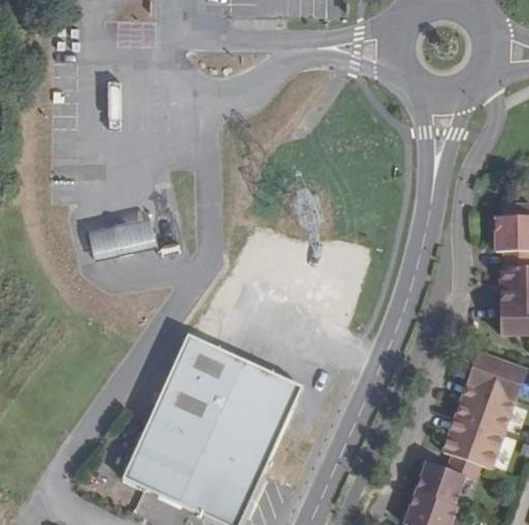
[(504,265),(528,264),(528,202),(507,203),(507,214),(495,214),(495,249),(503,249),(504,265)]
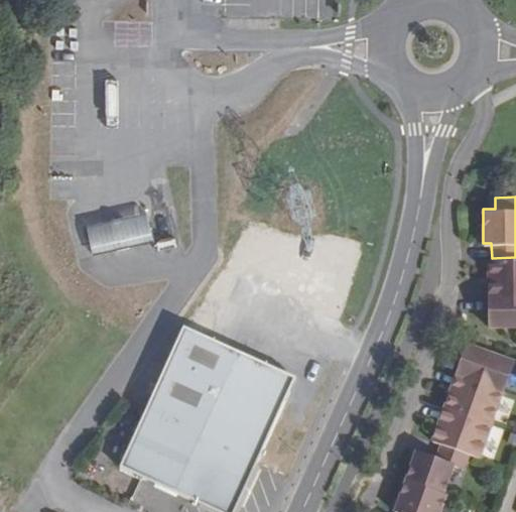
[(144,215),(86,229),(93,258),(152,244),(144,215)]
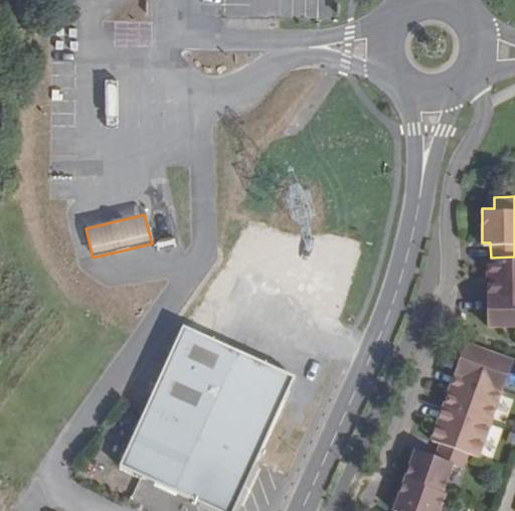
[(514,292),(514,257),(491,258),(488,258),(488,293),(514,292)]
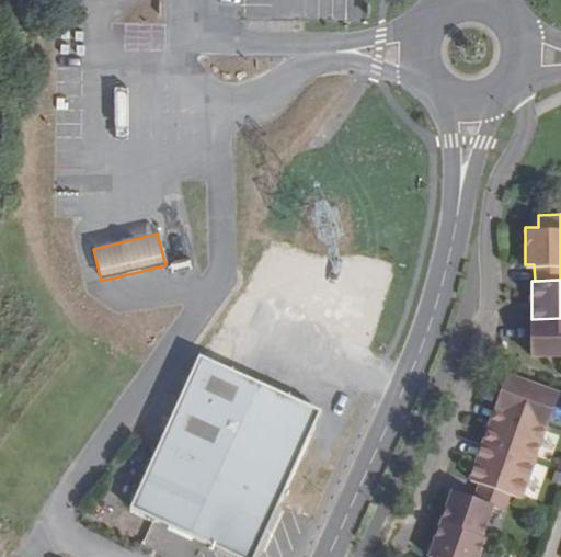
[(560,353),(560,318),(531,319),(531,353),(560,353)]
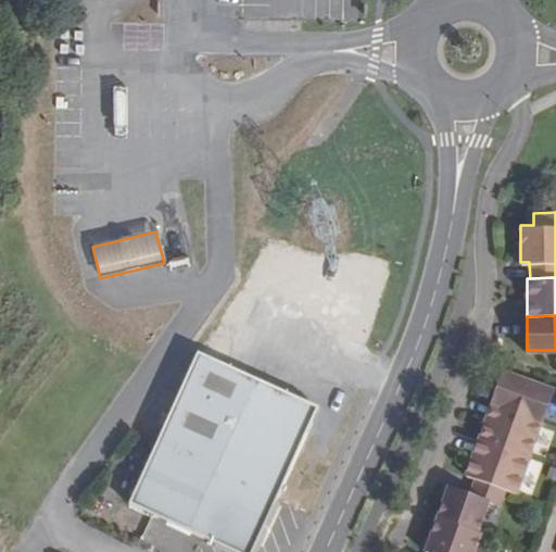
[(240,551),(251,551),(276,496),(301,439),(317,402),(197,349),(128,501),(240,551)]
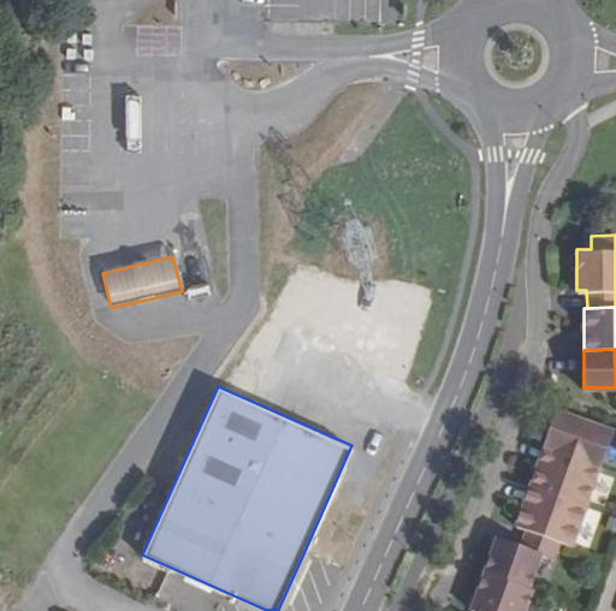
[(611,429),(556,409),(544,443),(599,463),(611,429)]
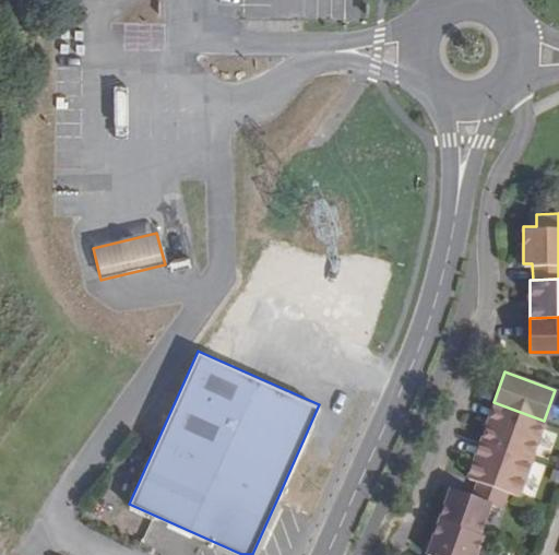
[(544,421),(494,402),(480,439),(531,457),(544,421)]
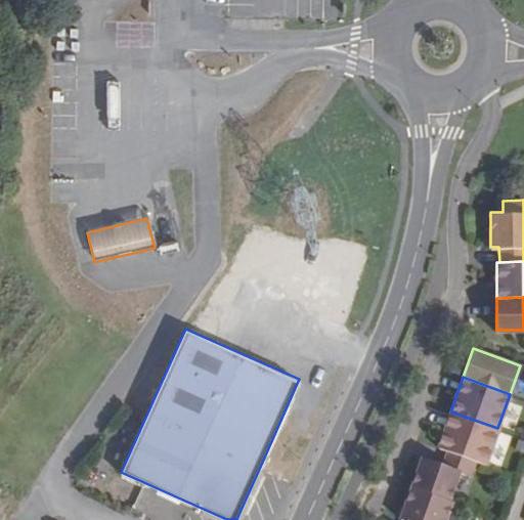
[(472,458),(485,462),(497,428),(450,412),(438,445),(447,448),(472,458)]
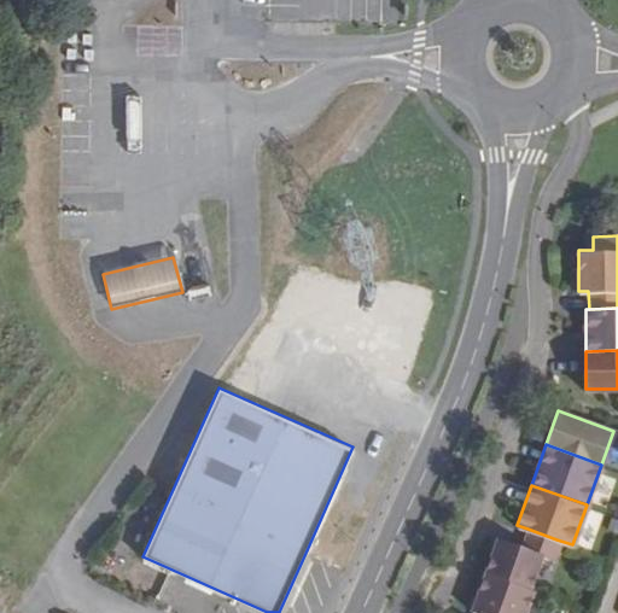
[(534,589),(537,590),(557,539),(528,529),(523,544),(499,536),(485,572),(534,589)]
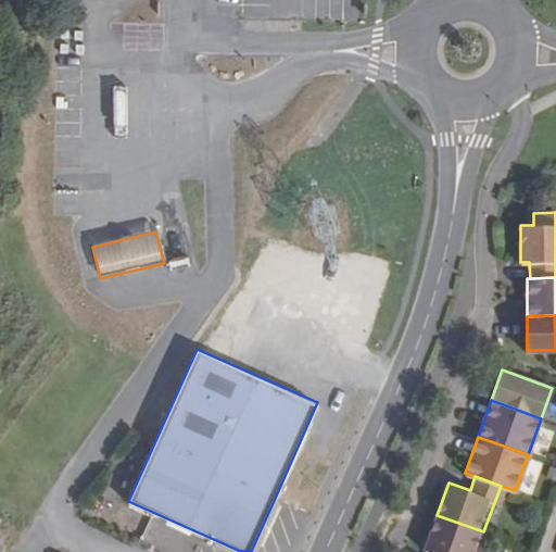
[(471,551),(480,530),(437,515),(424,551),(427,551),(471,551)]
